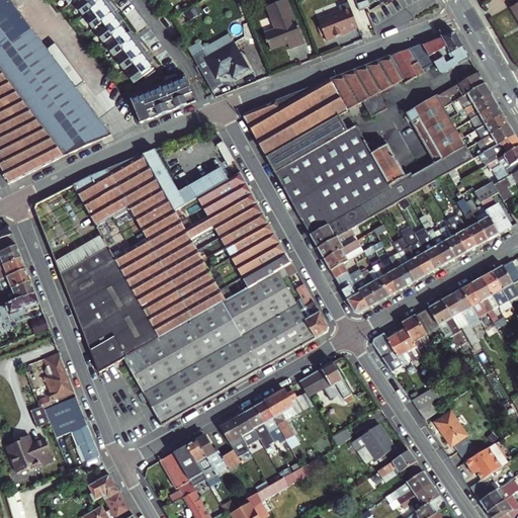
[(0,0),(0,164),(10,184),(57,162),(113,137),(28,24),(16,8),(14,6),(9,0),(0,0)]
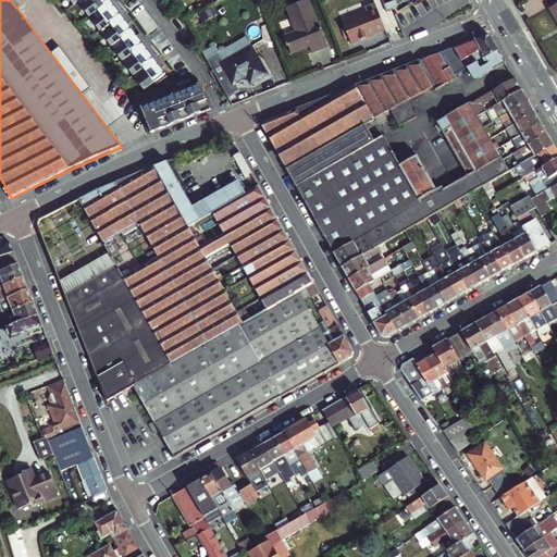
[(168,75),(111,0),(78,0),(74,4),(143,95),(168,75)]
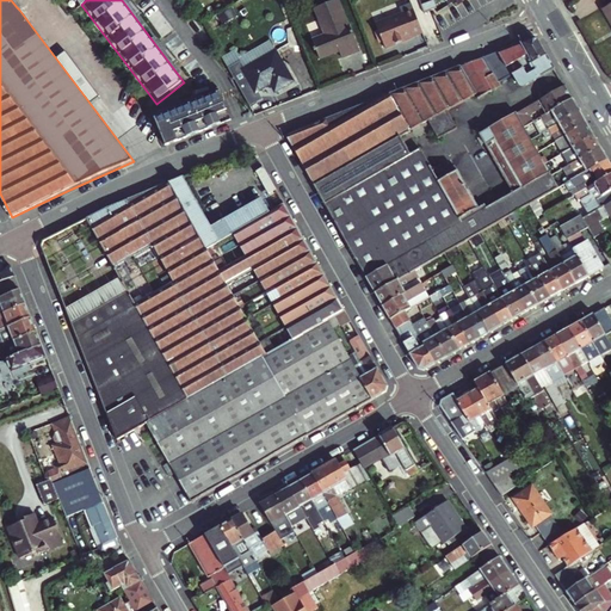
[(338,51),(340,51),(340,49),(345,47),(349,56),(360,53),(351,25),(349,26),(338,0),(334,0),(315,8),(326,36),(313,41),(320,59),(338,51)]
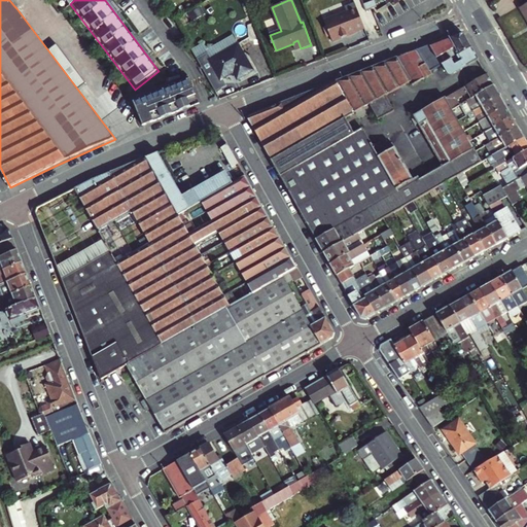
[(35,21),(22,4),(16,8),(29,25),(35,21)]
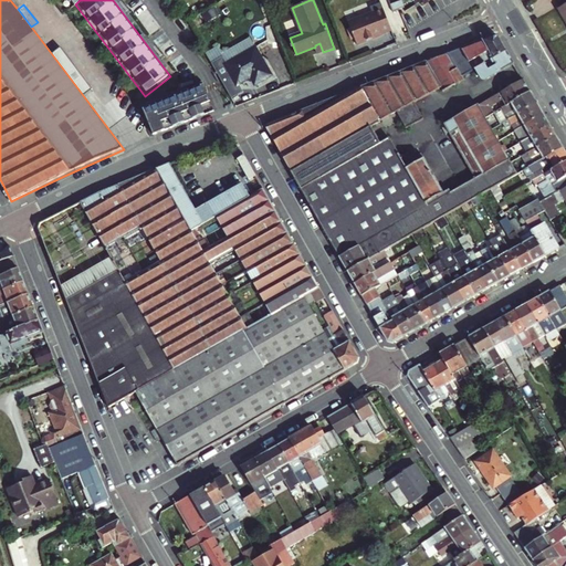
[(371,13),(347,22),(356,46),(381,35),(380,33),(390,30),(384,11),(381,4),(370,9),(371,13)]
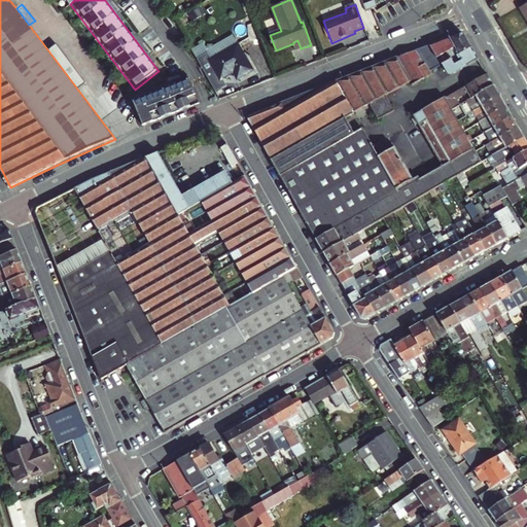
[(471,48),(464,35),(459,35),(416,51),(428,73),(441,66),(451,60),(449,57),(437,62),(436,60),(455,49),(458,57),(471,48)]
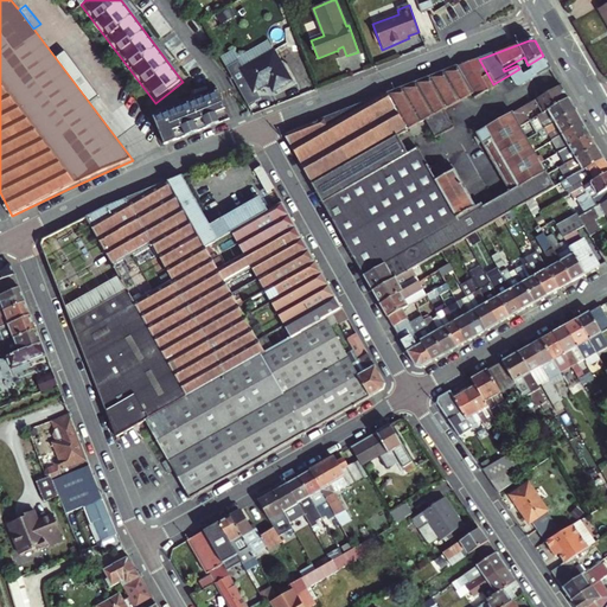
[(338,49),(338,51),(336,51),(339,58),(346,56),(343,46),(338,49)]
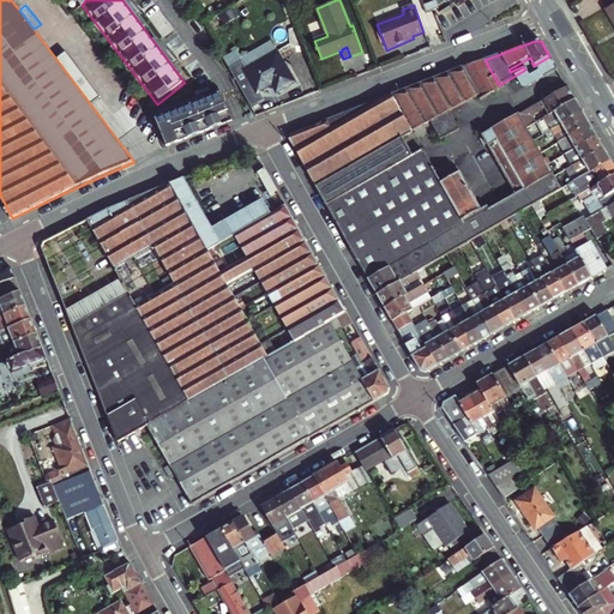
[(277,50),(244,68),(256,91),(271,83),(276,91),(294,80),(277,50)]
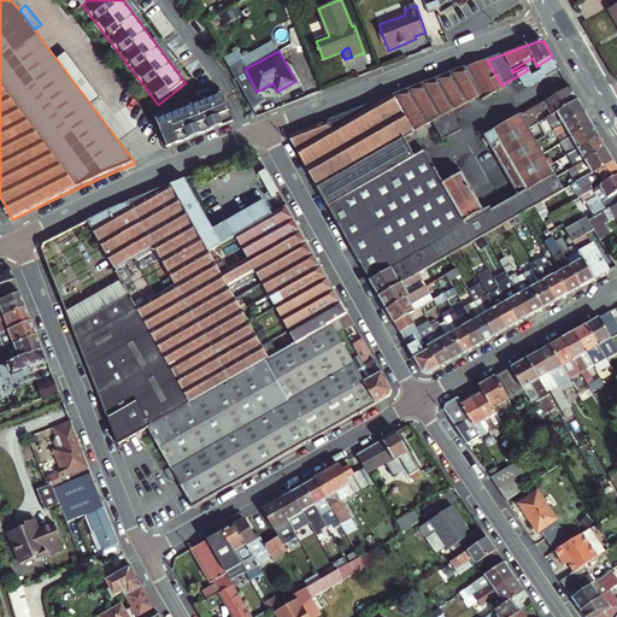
[(516,77),(522,88),(529,88),(560,71),(552,57),(536,66),(528,70),(516,77)]
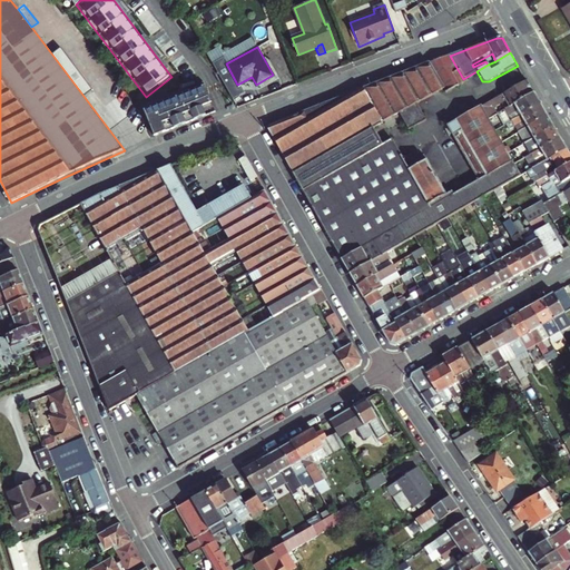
[(463,79),(450,56),(267,126),(350,273),(387,252),(414,237),(418,235),(426,231),(438,224),(449,217),(460,212),(471,205),(482,198),(494,192),(521,176),(516,166),(512,160),(508,154),(501,143),(495,131),(492,126),(488,120),(484,112),(481,108),(446,128),(479,183),(464,190),(462,187),(457,192),(459,195),(445,202),(421,159),(410,166),(406,159),(397,164),(377,128),(389,121),(395,134),(401,130),(403,135),(421,125),(411,108),(436,94),(439,96),(462,82),(460,80),(463,79)]
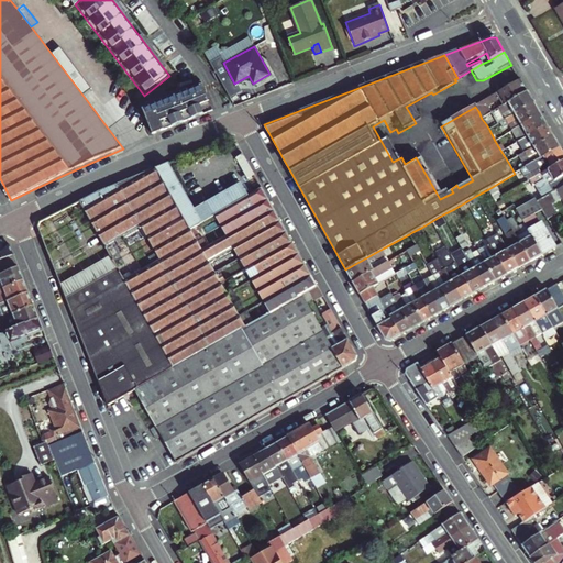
[(201,79),(141,103),(153,134),(213,110),(201,79)]
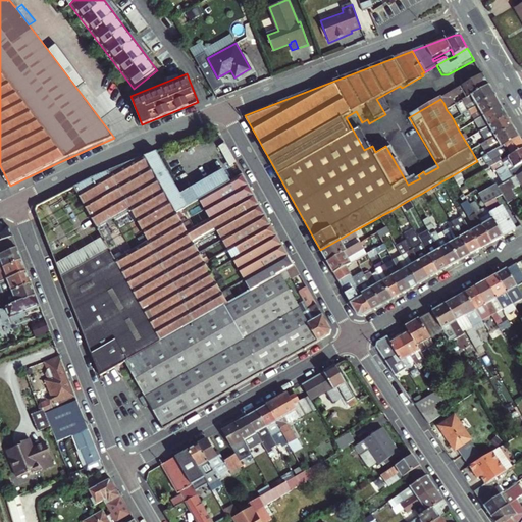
[(467,98),(488,86),(482,74),(440,99),(444,103),(457,95),(463,91),(467,98)]
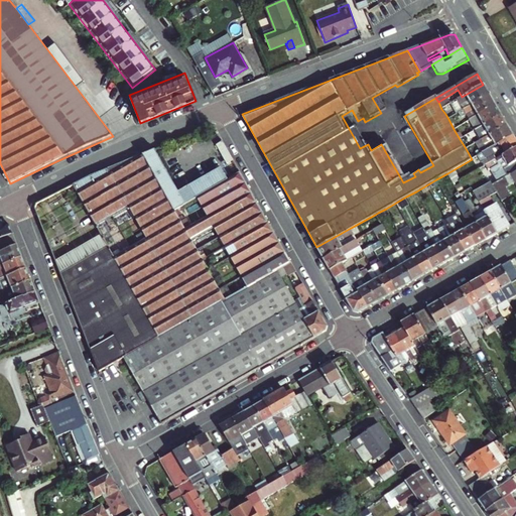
[(464,110),(490,96),(483,85),(462,97),(441,109),(445,114),(461,106),(464,110)]
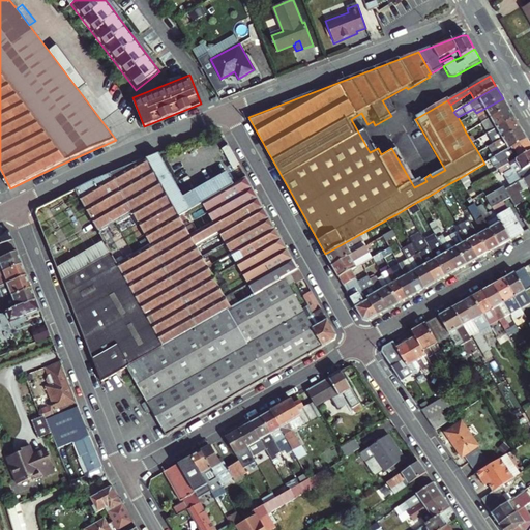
[(482,123),(508,109),(503,98),(476,113),(482,123)]
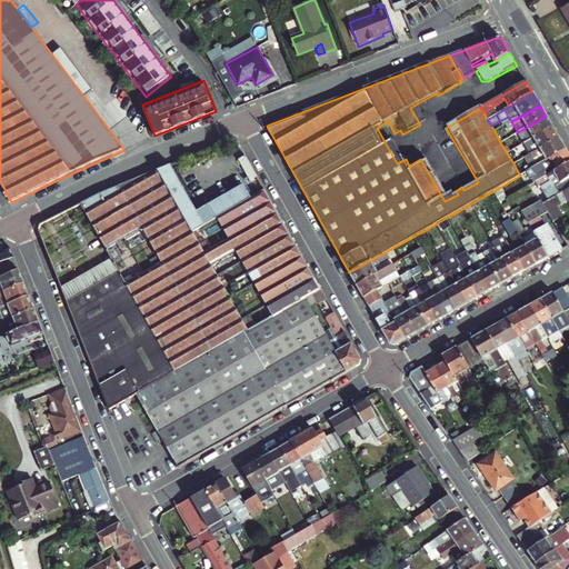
[(525,143),(553,128),(546,117),(518,132),(525,143)]
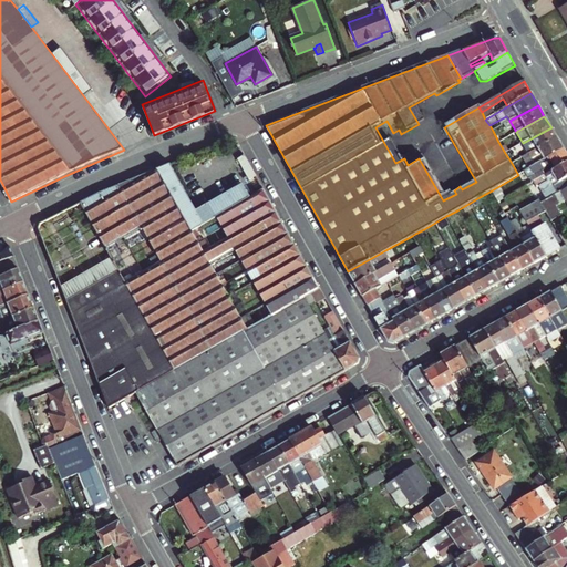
[(529,155),(557,138),(552,127),(523,143),(529,155)]
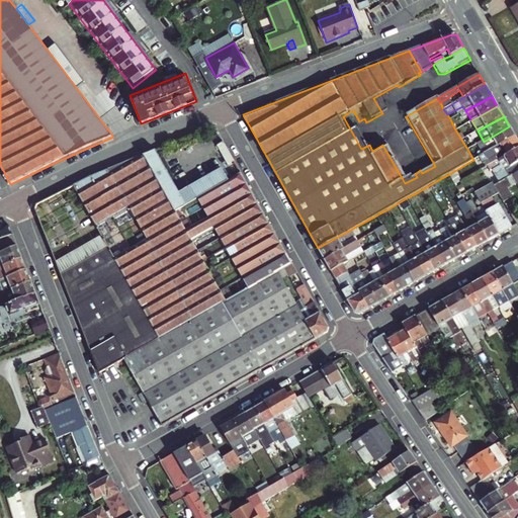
[(487,153),(515,137),(509,126),(484,142),(488,149),(485,151),(487,153)]
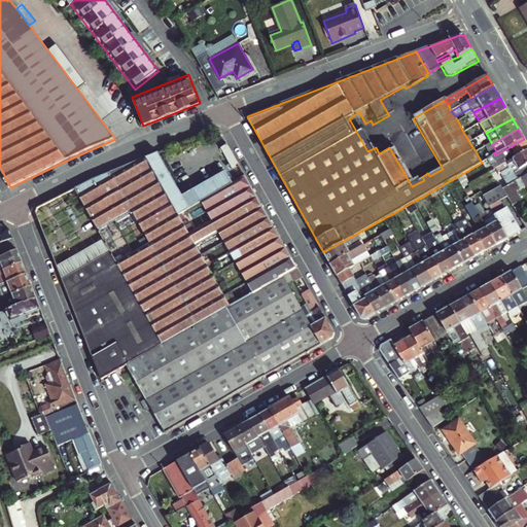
[(492,166),(504,160),(506,164),(526,151),(526,144),(524,139),(495,155),(488,160),(492,166)]
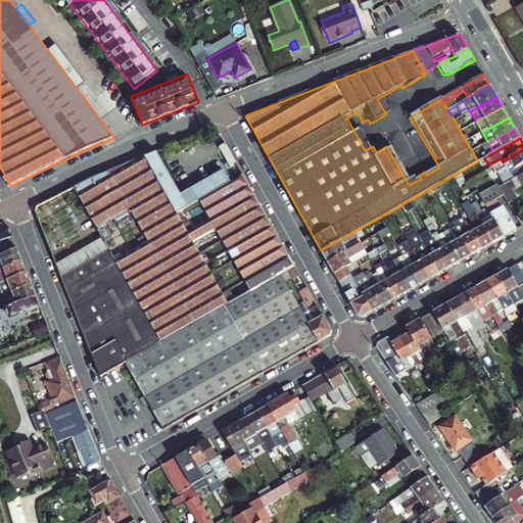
[(479,142),(470,147),(473,152),(481,147),(479,142)]
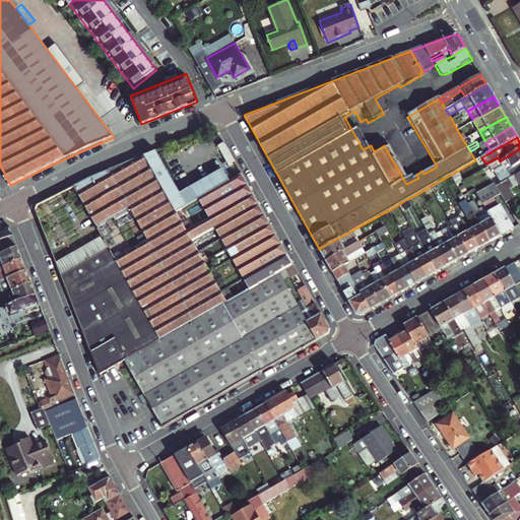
[(218,145),(218,147),(224,156),(229,166),(230,165),(236,161),(224,142),(218,145)]
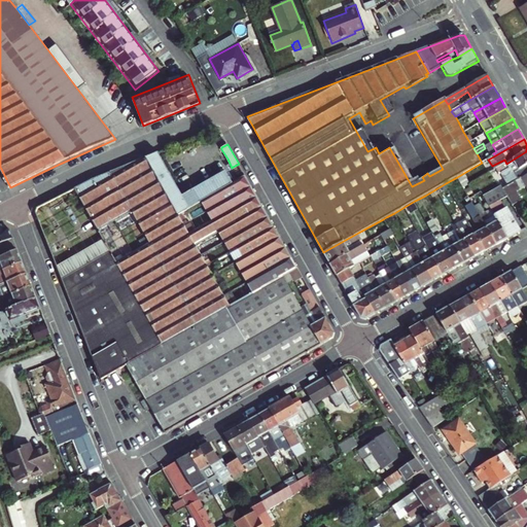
[(507,186),(513,184),(520,179),(526,175),(526,151),(506,164),(493,172),(499,183),(504,180),(507,186)]
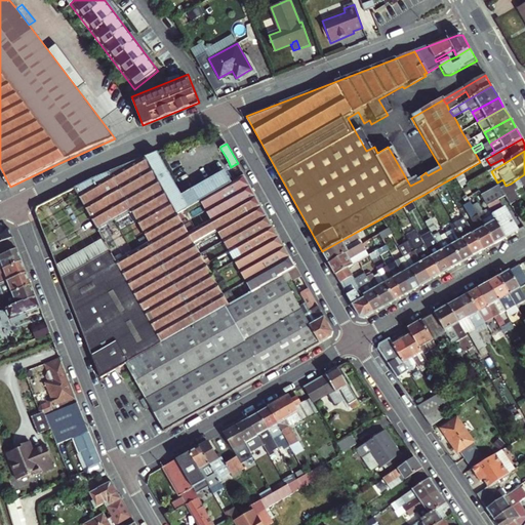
[(158,152),(146,157),(176,212),(192,204),(185,192),(185,191),(180,193),(158,152)]
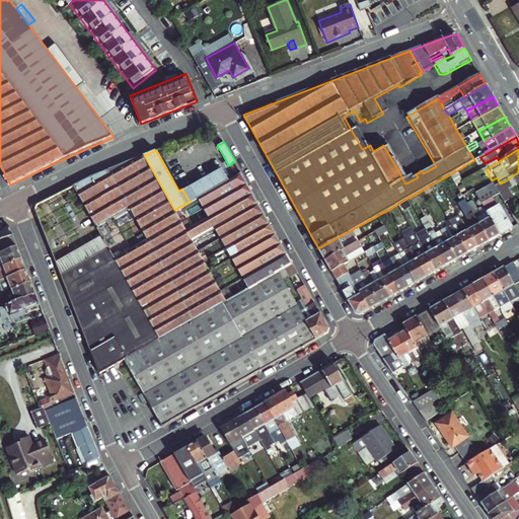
[(174,210),(144,155),(109,170),(150,240),(116,260),(160,340),(222,304),(226,302),(217,285),(206,267),(201,256),(196,247),(190,238),(184,229),(174,210)]
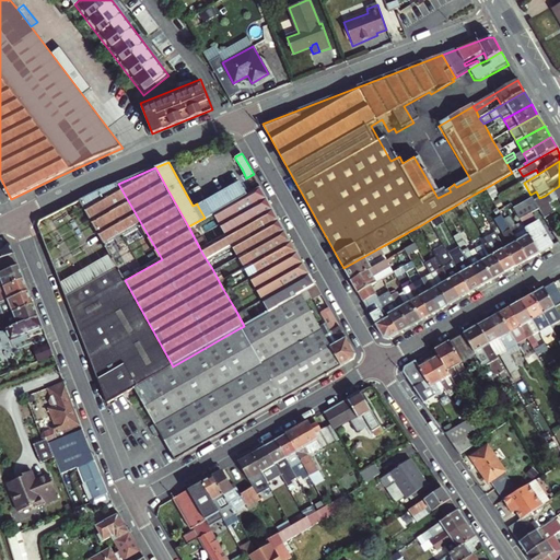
[(240,182),(197,205),(205,218),(212,213),(247,195),(240,182)]
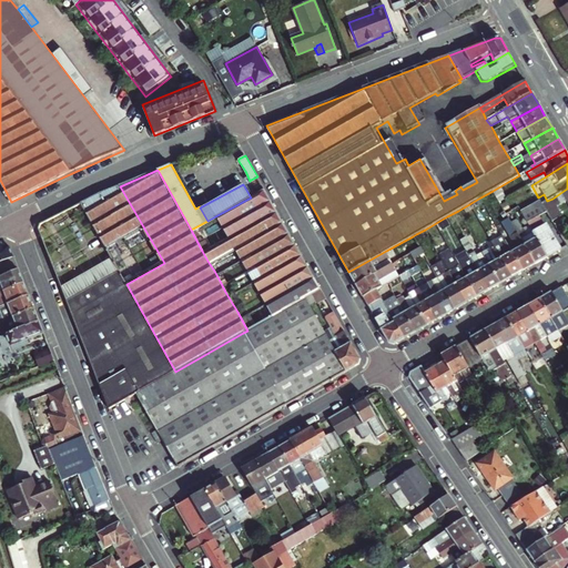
[(143,227),(120,186),(99,194),(124,237),(143,227)]
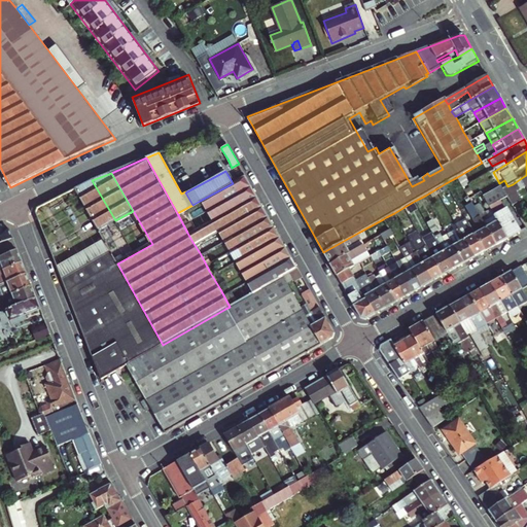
[(257,197),(246,176),(233,183),(200,201),(210,220),(257,197)]
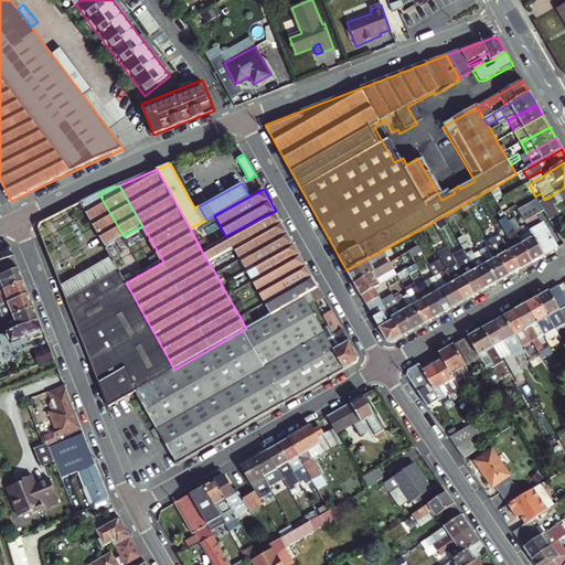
[(124,236),(98,193),(81,202),(105,246),(124,236)]
